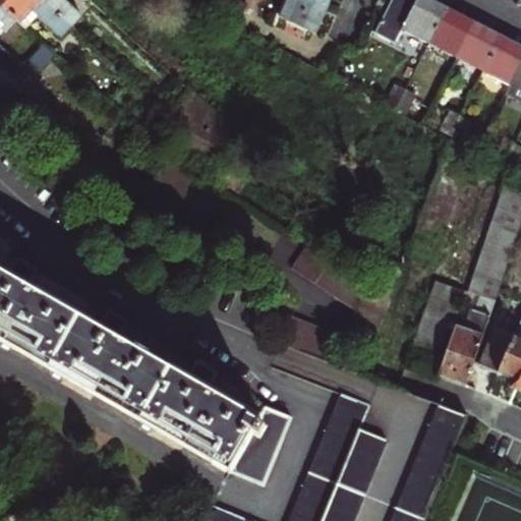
[(0,0),(0,5),(17,22),(20,24),(32,12),(61,39),(70,27),(40,0),(0,0)]
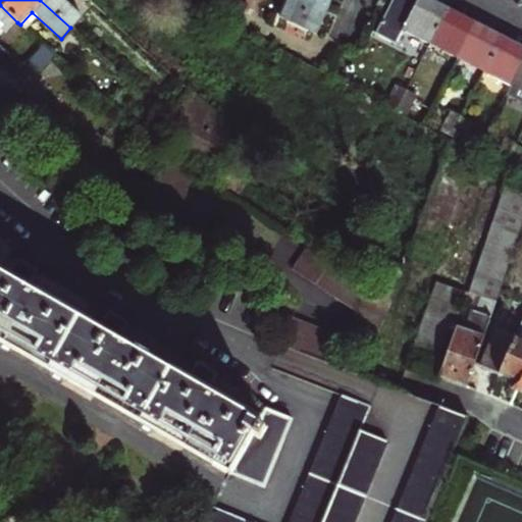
[(40,0),(70,28),(81,16),(61,0),(40,0)]
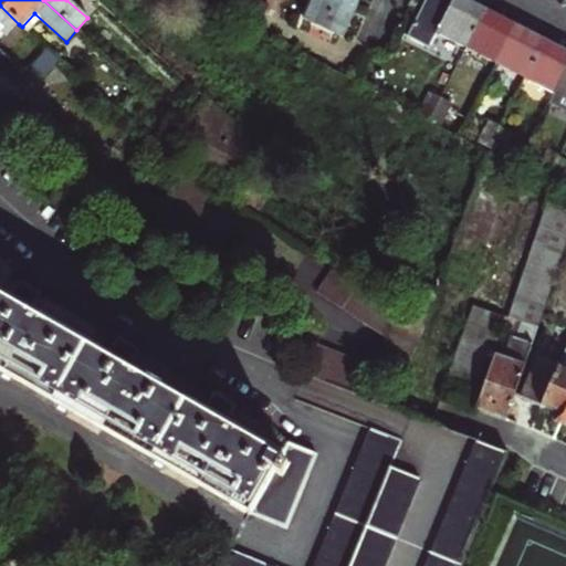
[(355,6),(341,0),(313,0),(304,20),(341,35),(346,24),(355,6)]
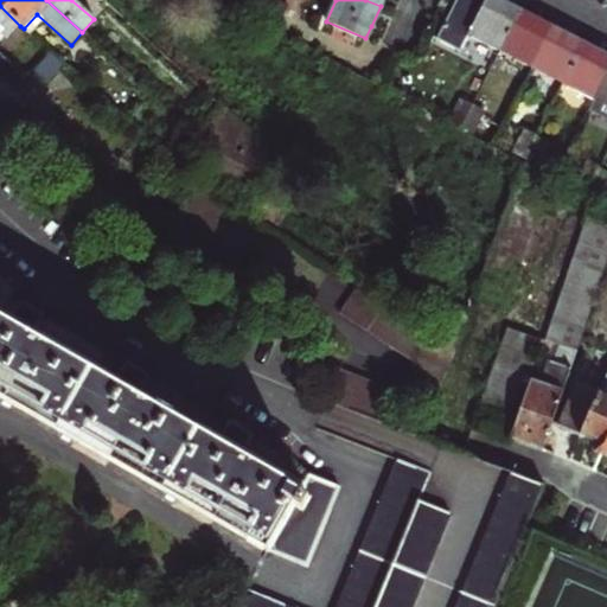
[(454,0),(435,38),(461,50),(468,34),(499,50),(519,12),(497,0),(454,0)]
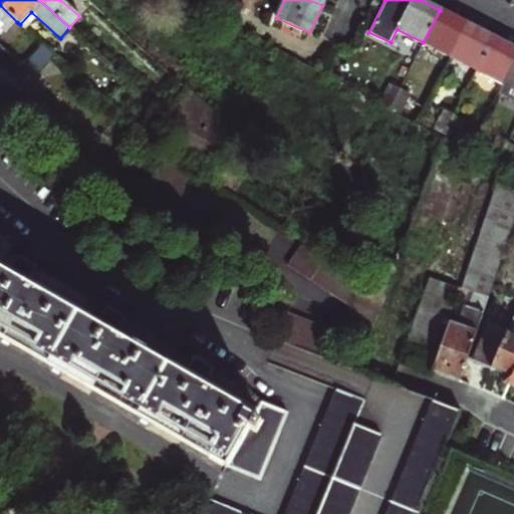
[(17,22),(0,5),(0,24),(2,23),(6,27),(2,32),(6,34),(17,22)]
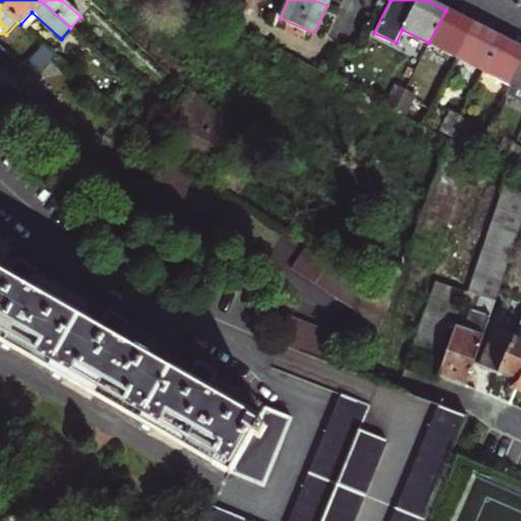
[(456,58),(473,24),(460,17),(446,10),(428,43),(456,58)]
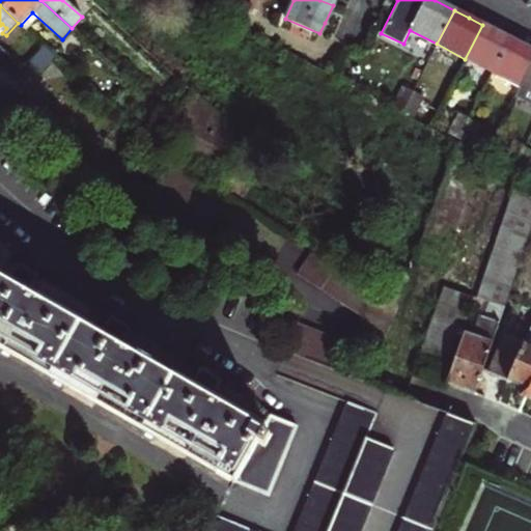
[(465,59),(493,73),(509,38),(496,31),(482,25),(465,59)]
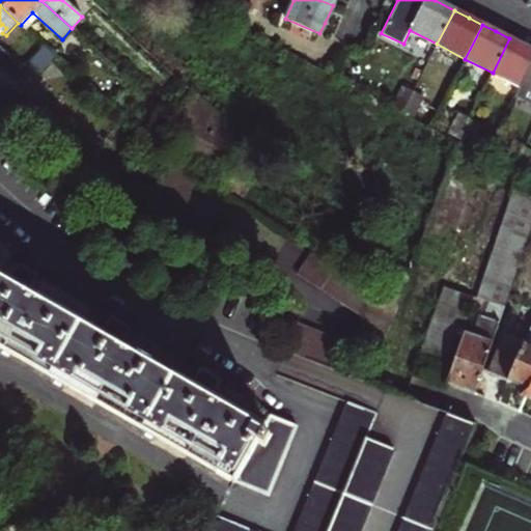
[(509,38),(493,73),(520,87),(530,64),(530,50),(523,46),(509,38)]
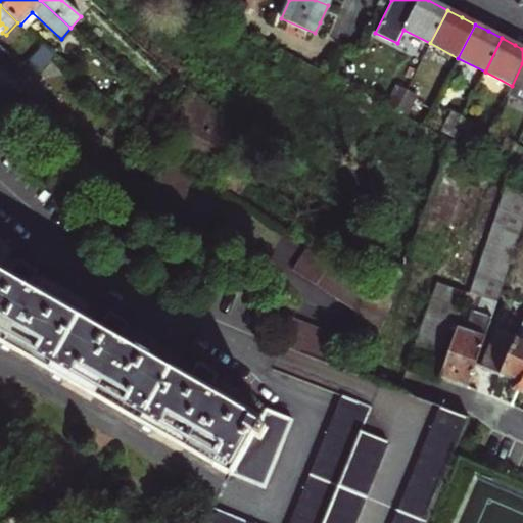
[(44,46),(29,63),(39,73),(54,55),(44,46)]
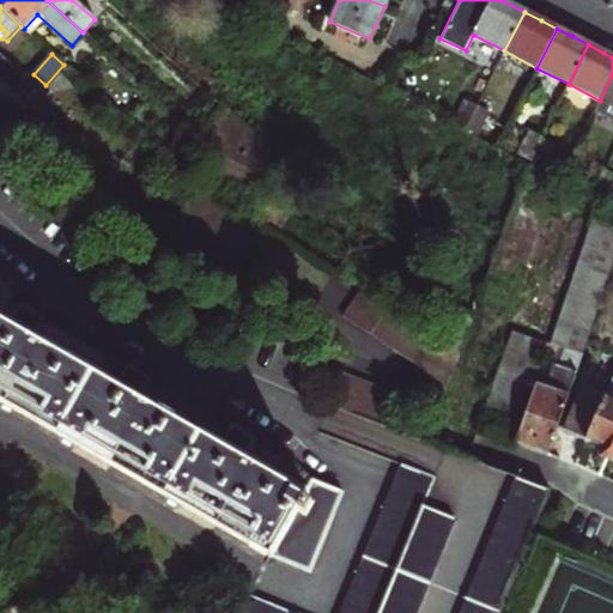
[(0,103),(16,119),(26,105),(0,82),(0,58),(1,56),(0,55),(0,103)]
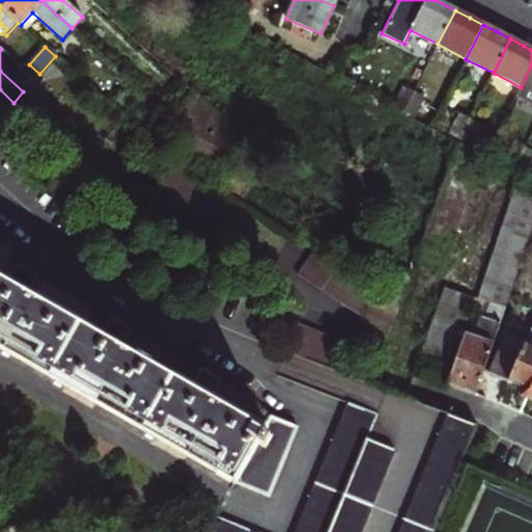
[(531,64),(521,87),(514,100),(531,108),(531,64)]
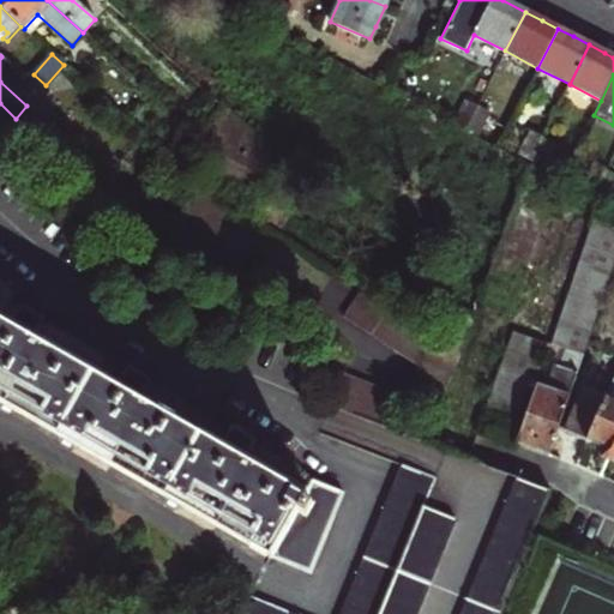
[(477,108),(467,102),(456,122),(468,128),(477,108)]
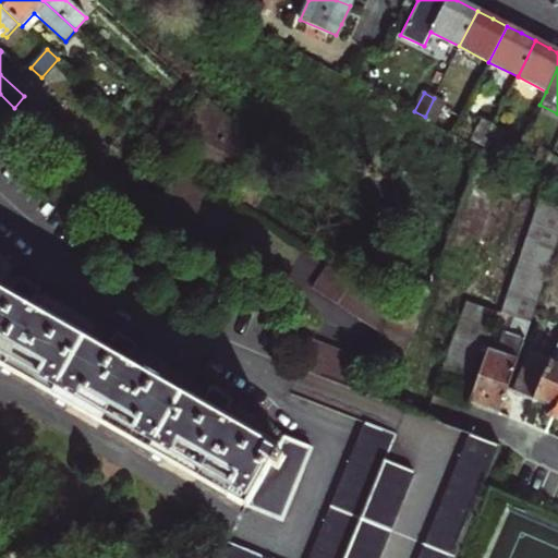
[(198,95),(173,165),(204,183),(237,205),(257,171),(231,154),(245,136),(198,95)]
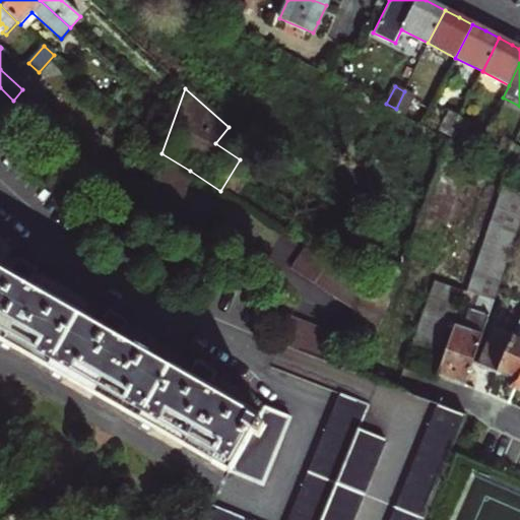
[(406,114),(414,96),(404,91),(396,109),(406,114)]
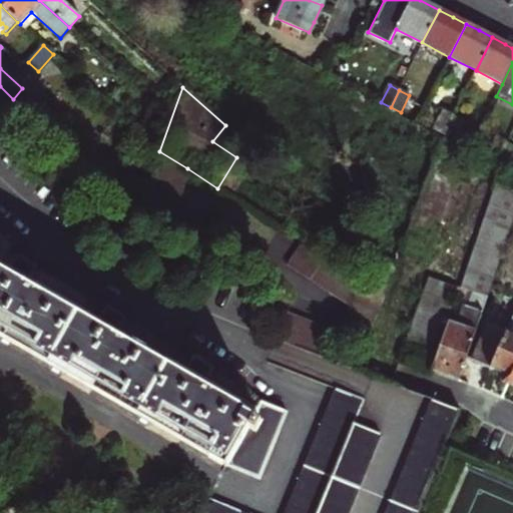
[(452,116),(442,111),(434,129),(443,133),(452,116)]
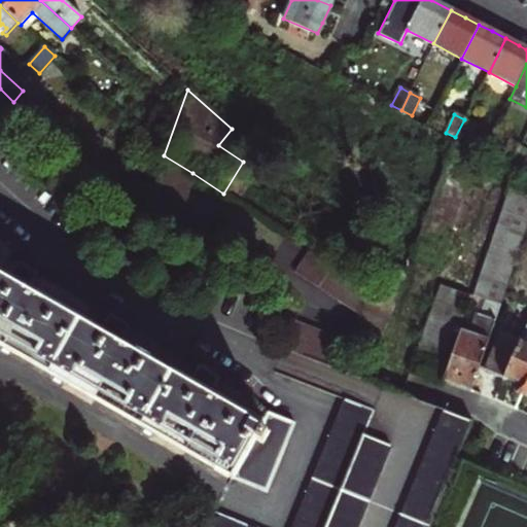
[(464,119),(455,137),(465,142),(475,125),(464,119)]
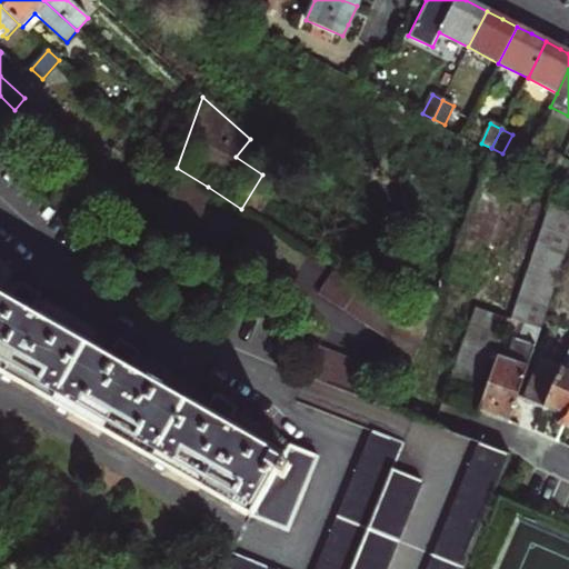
[(539,172),(550,178),(560,158),(550,153),(539,172)]
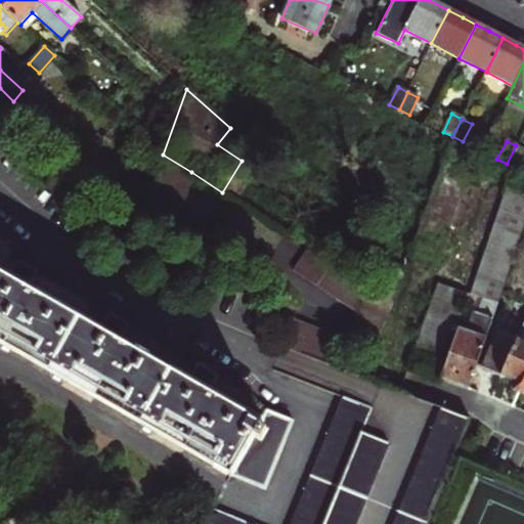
[(475,158),(449,143),(410,253),(436,263),(475,158)]
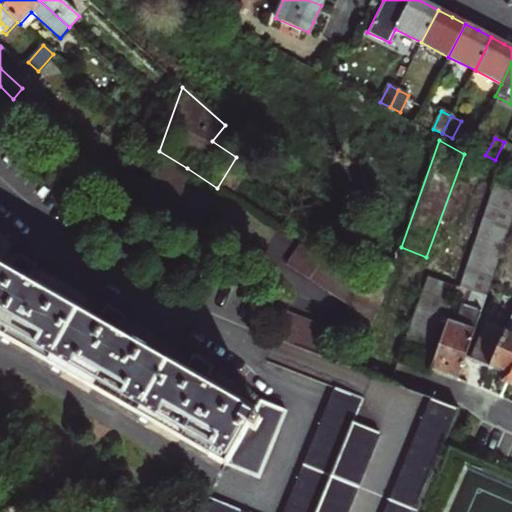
[(511,153),(511,146),(504,142),(495,160),(505,166),(511,153)]
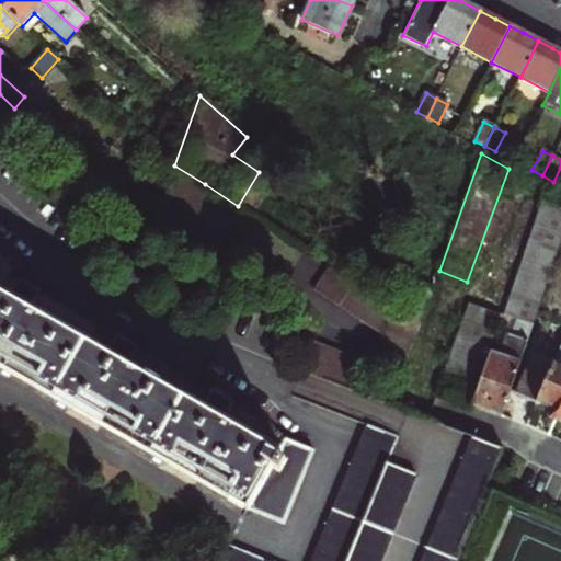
[(205,184),(174,165),(150,232),(183,245),(205,184)]
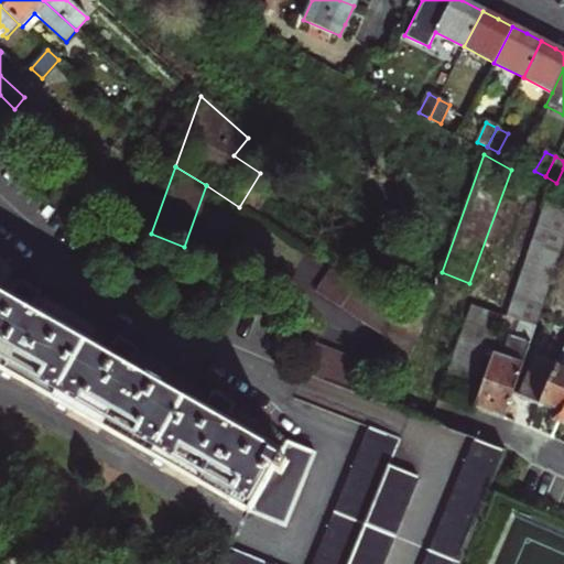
[(563,199),(548,195),(506,318),(518,323),(533,328),(563,235),(563,199)]
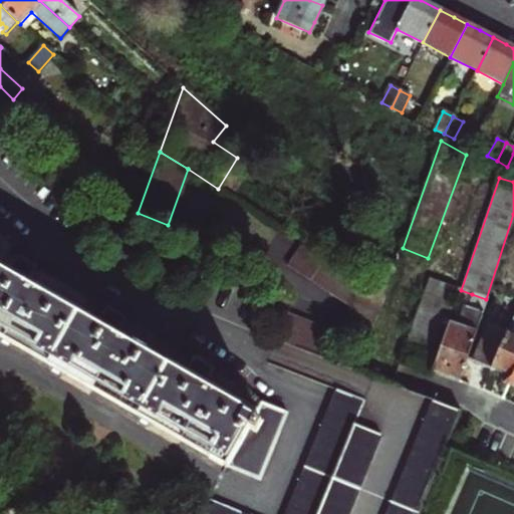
[(350,308),(360,280),(303,244),(287,267),(350,308)]
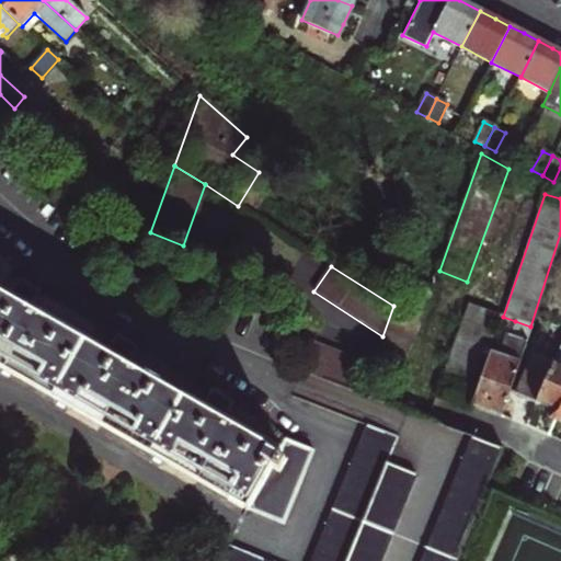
[(16,278),(9,294),(29,305),(37,289),(26,284),(16,278)]
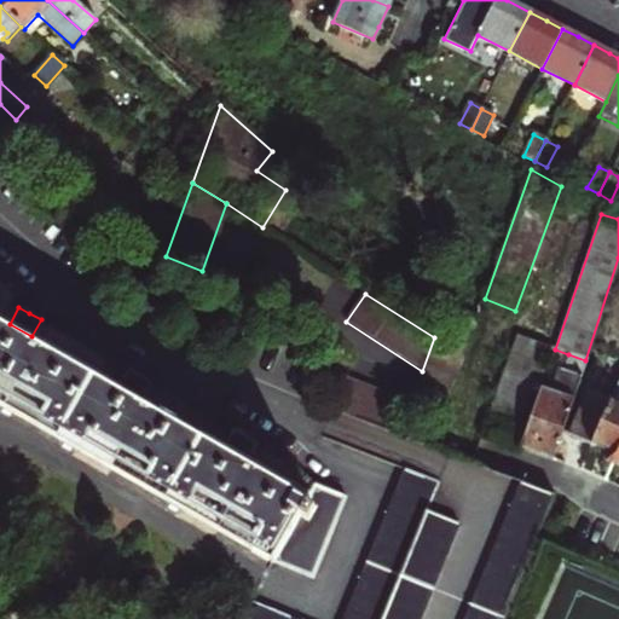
[(0,404),(272,560),(316,577),(348,496),(317,482),(311,496),(235,452),(212,440),(131,393),(109,381),(32,336),(10,324),(0,318),(0,404)]
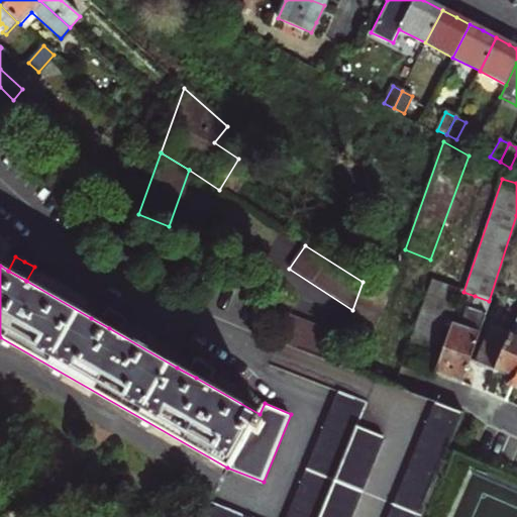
[(432,282),(402,364),(416,369),(427,373),(457,290),(432,282)]
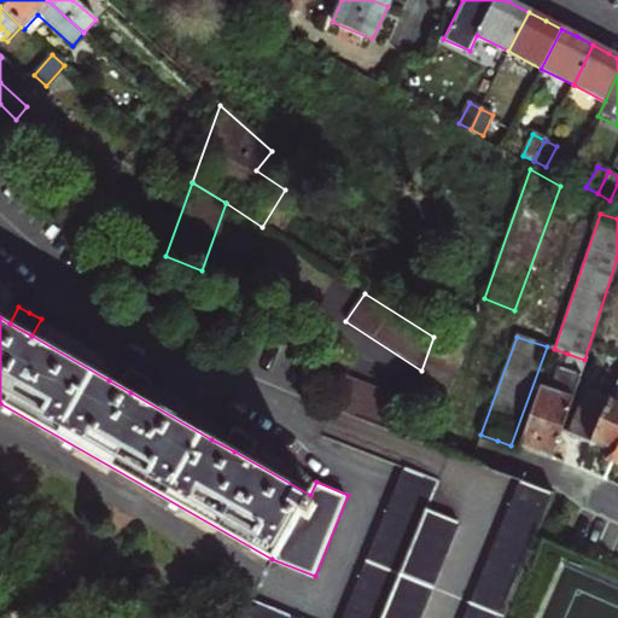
[(552,460),(584,360),(567,354),(561,371),(555,368),(548,391),(538,389),(518,448),(538,455),(552,460)]
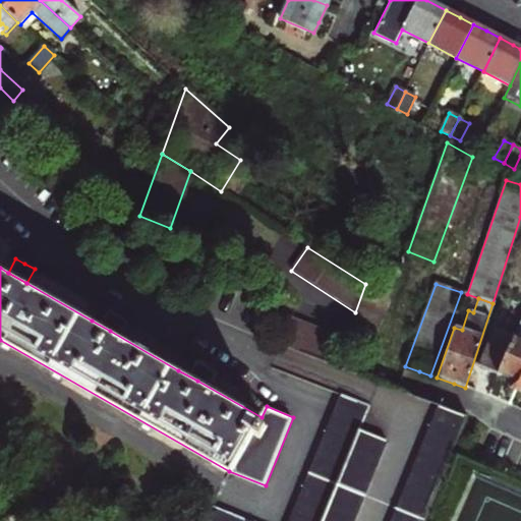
[(100,306),(92,321),(110,331),(118,316),(108,311),(100,306)]
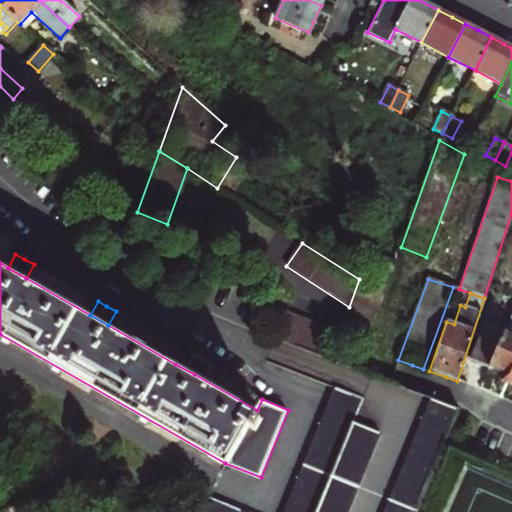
[(339,335),(286,313),(276,338),(329,360),(338,338),(339,335)]
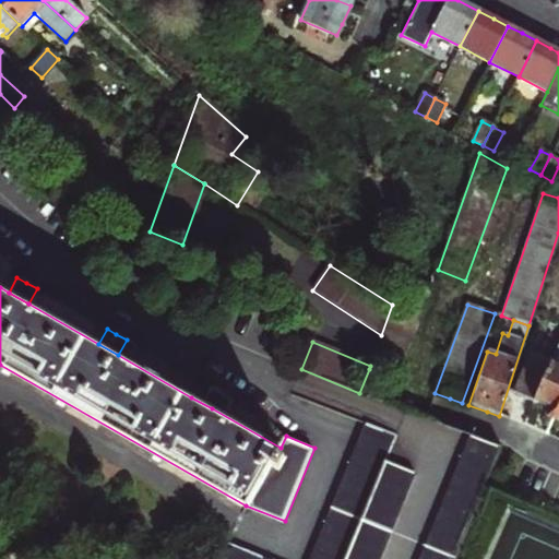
[(558,346),(551,363),(530,353),(512,393),(531,401),(548,408),(546,415),(550,417),(558,397),(558,346)]
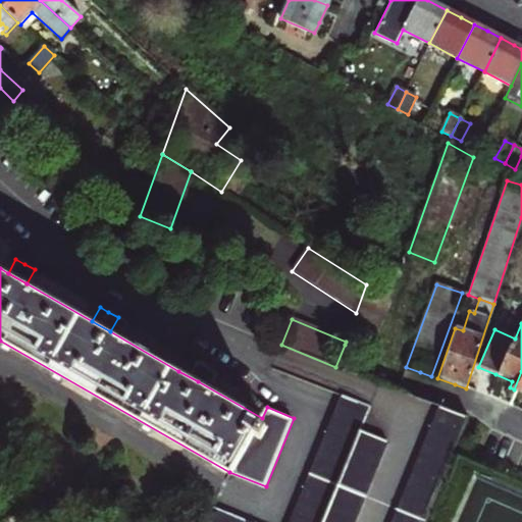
[(187,357),(178,371),(198,381),(206,367),(197,362),(187,357)]
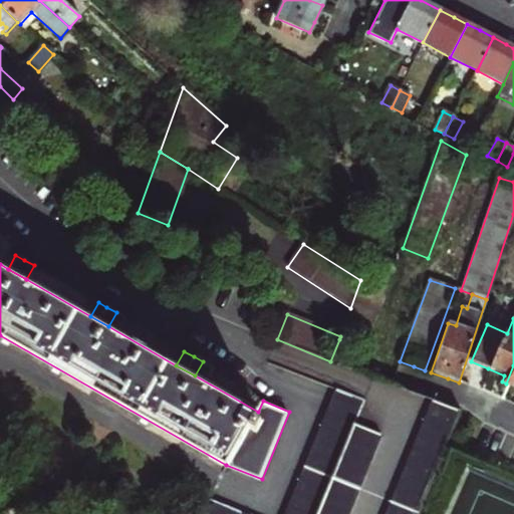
[(419,513),(461,412),(346,367),(286,513),(247,513),(210,499),(203,513),(419,513)]
